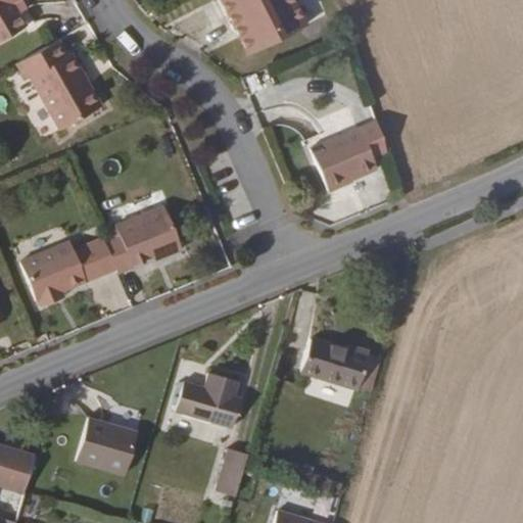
[(0,0),(0,47),(31,31),(16,7),(25,2),(22,0),(0,0)]
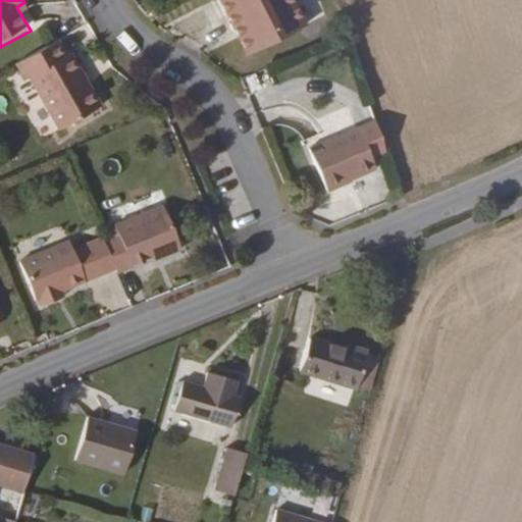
[(255,61),(294,43),(270,0),(238,0),(227,6),(255,61)]
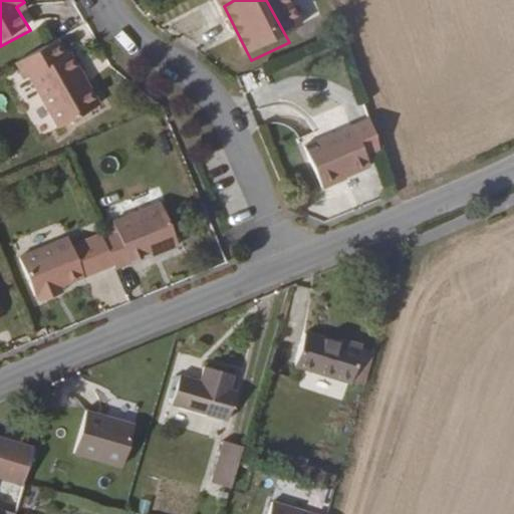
[(61,41),(21,65),(30,80),(35,78),(66,129),(105,103),(93,83),(88,87),(80,75),(86,71),(74,52),(68,55),(61,41)]
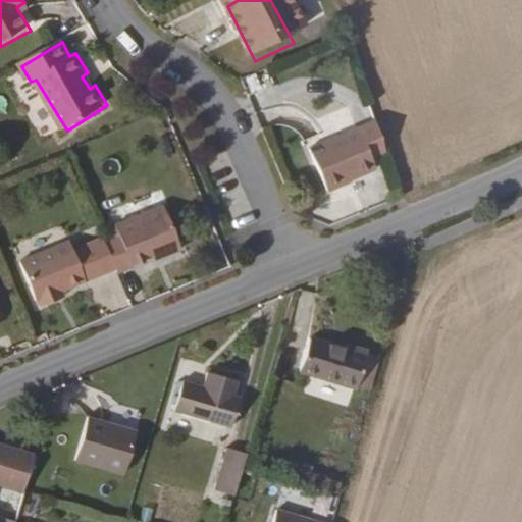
[(369,152),(381,149),(371,117),(310,137),(323,175),(370,160),(369,152)]
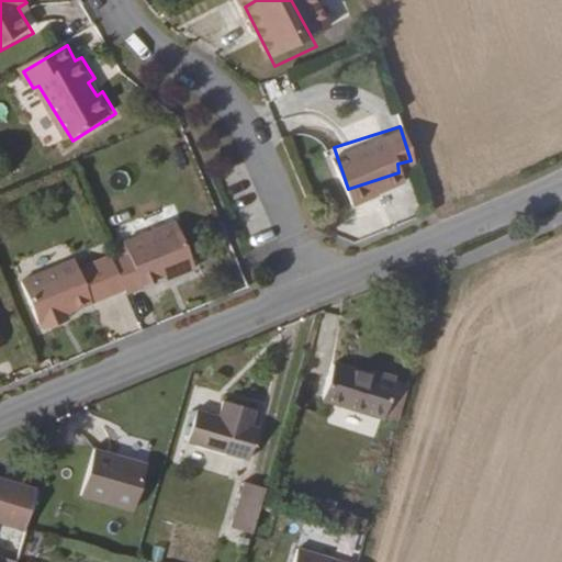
[(112,253),(125,285),(144,279),(143,274),(165,267),(195,255),(181,215),(127,236),(131,246),(112,253)]
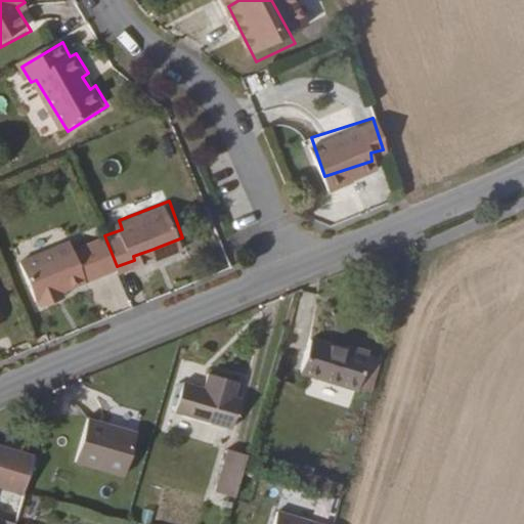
[(101,272),(117,266),(104,235),(102,228),(87,234),(101,272)]
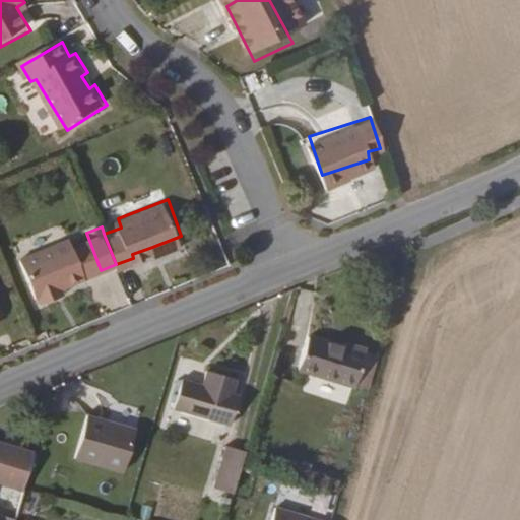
[(62,285),(101,270),(86,233),(18,260),(33,297),(36,294),(41,304),(65,294),(62,285)]
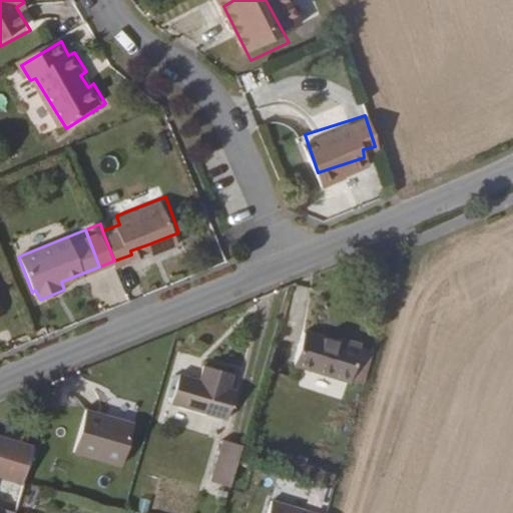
[(178,232),(150,243),(153,250),(181,239),(178,232)]
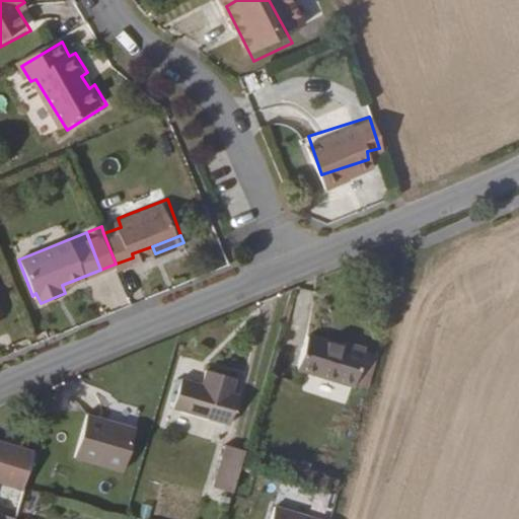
[(311,337),(301,369),(356,386),(368,347),(350,342),(348,349),(311,337)]
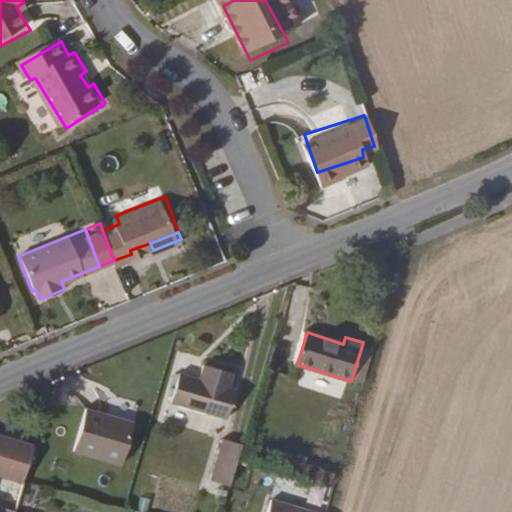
[(367,386),(379,346),(363,342),(351,381),(367,386)]
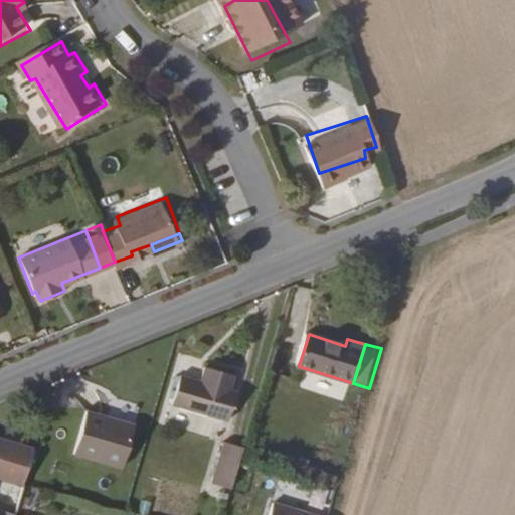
[(175,409),(233,426),(243,393),(235,391),(239,376),(209,368),(205,383),(184,375),(175,409)]
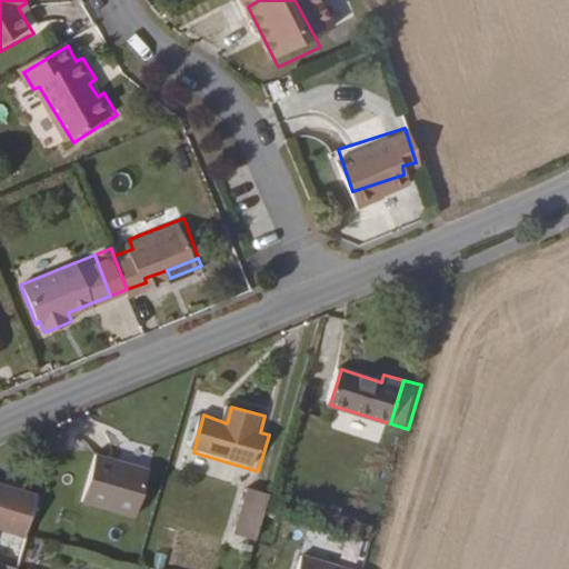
[(136,518),(150,470),(97,456),(83,502),(136,518)]
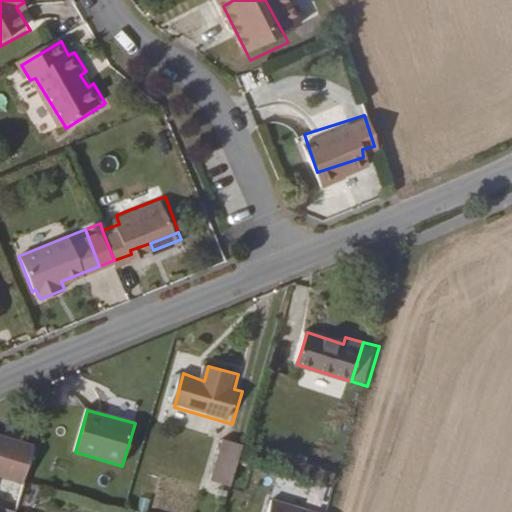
[(25,480),(35,445),(26,442),(25,447),(15,443),(16,438),(0,432),(0,473),(24,482),(25,480)]
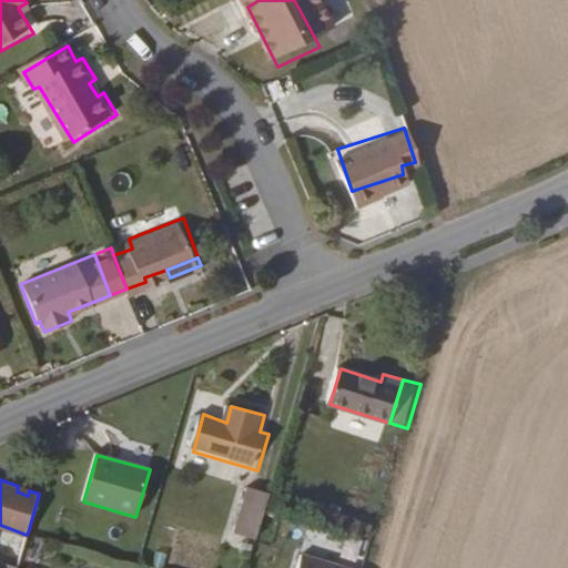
[(240,534),(259,539),(267,509),(271,497),(253,490),(240,534)]
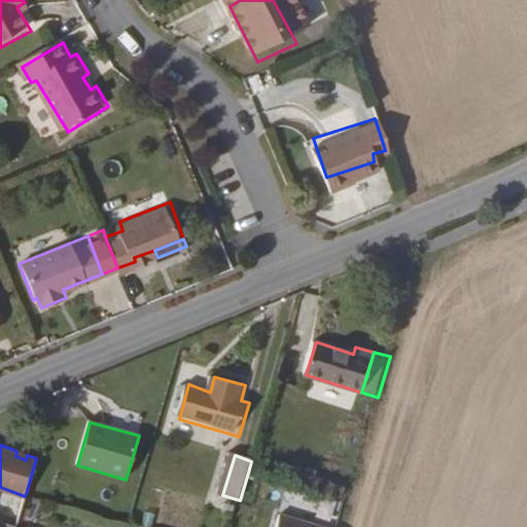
[(329,497),(323,517),(339,521),(345,501),(329,497)]
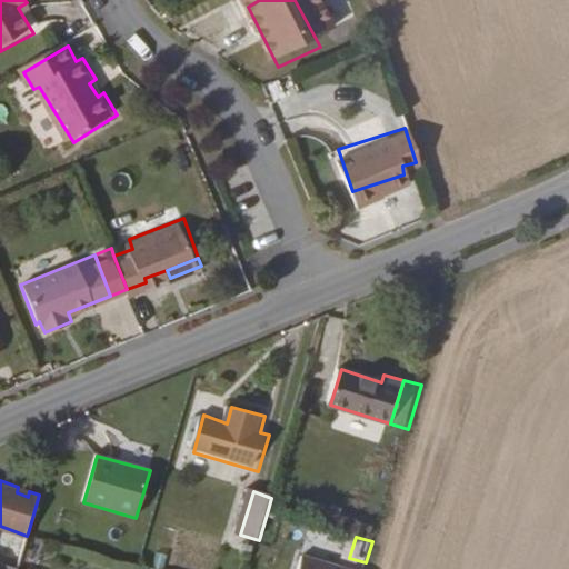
[(347,568),(348,565),(301,552),(297,568),(347,568)]
